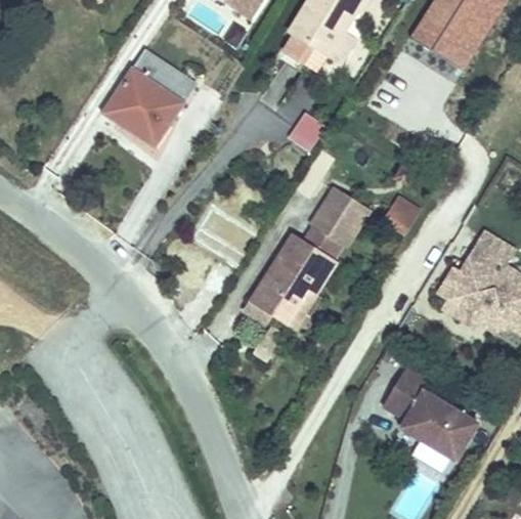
[(216,0),(247,20),(260,0),(216,0)]
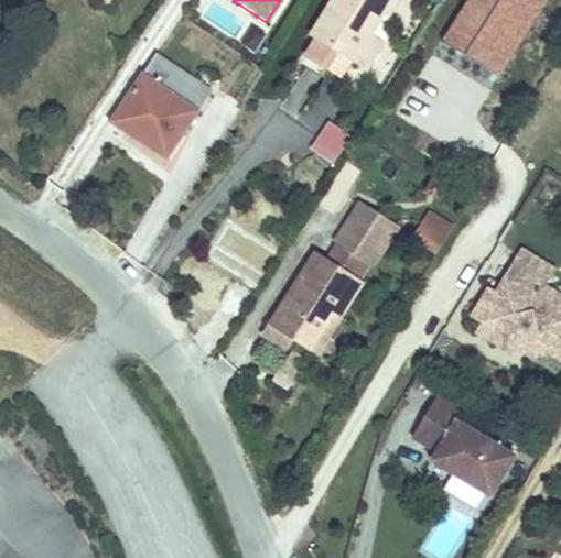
[(369,28),(383,6),(387,9),(391,0),(328,0),(311,30),(316,33),(304,52),(334,70),(345,51),(366,63),(383,36),(369,28)]
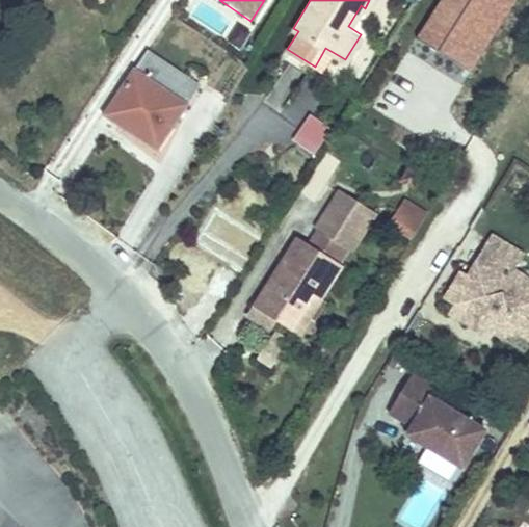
[(146,47),(103,111),(121,123),(124,117),(152,136),(167,113),(175,117),(199,82),(146,47)]
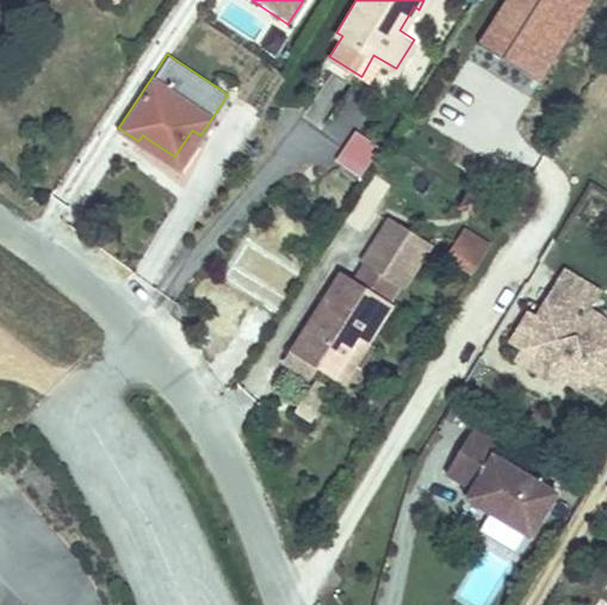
[(333,160),(359,174),(378,142),(352,127),(333,160)]
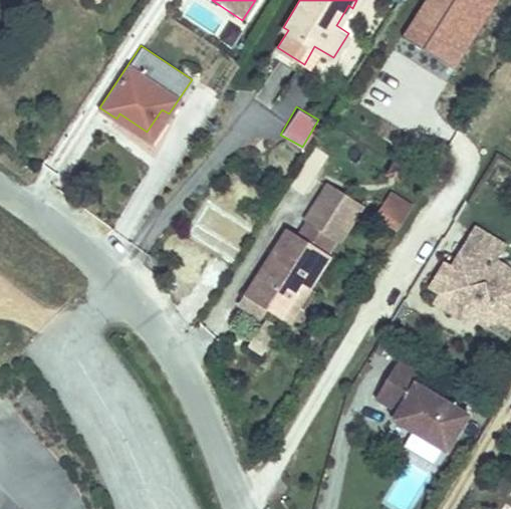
[(147,132),(119,113),(116,118),(151,141),(169,113),(162,109),(147,132)]
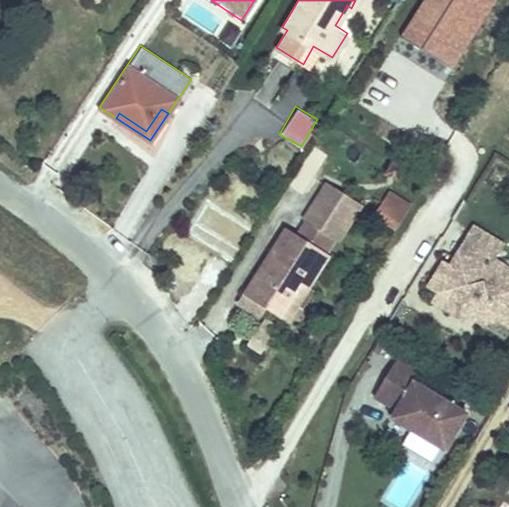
[(391,159),(385,170),(396,176),(402,165),(391,159)]
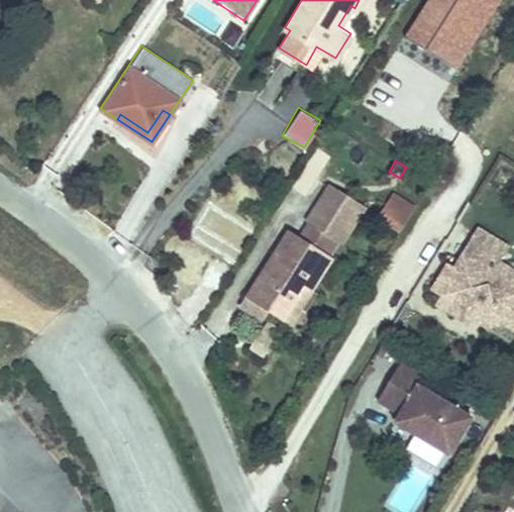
[(288,228),(246,292),(289,319),(329,254),(328,254),(339,237),(340,238),(362,204),(328,183),(307,217),(308,217),(297,234),(288,228)]
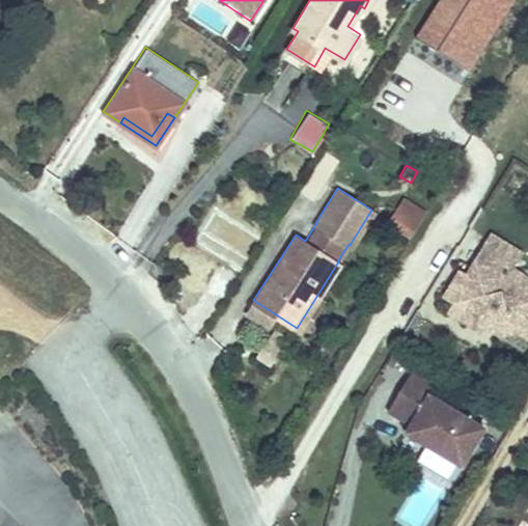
[(401,196),(395,205),(418,219),(424,210),(401,196)]
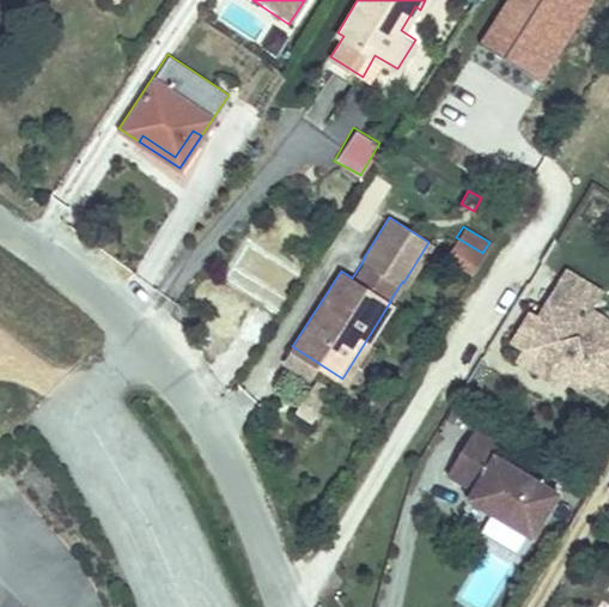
[(456,237),(446,253),(473,269),(482,253),(456,237)]
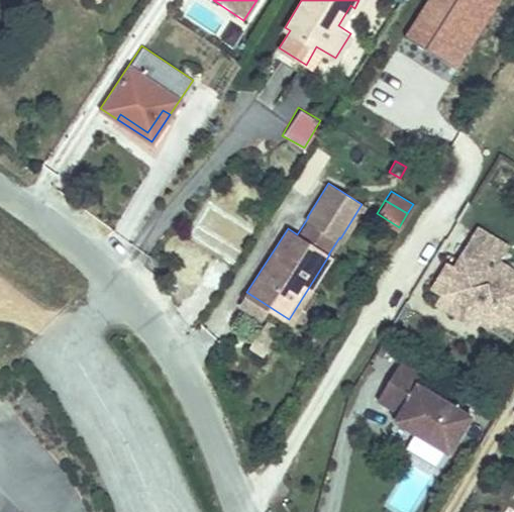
[(478,224),(475,229),(503,246),(506,241),(478,224)]
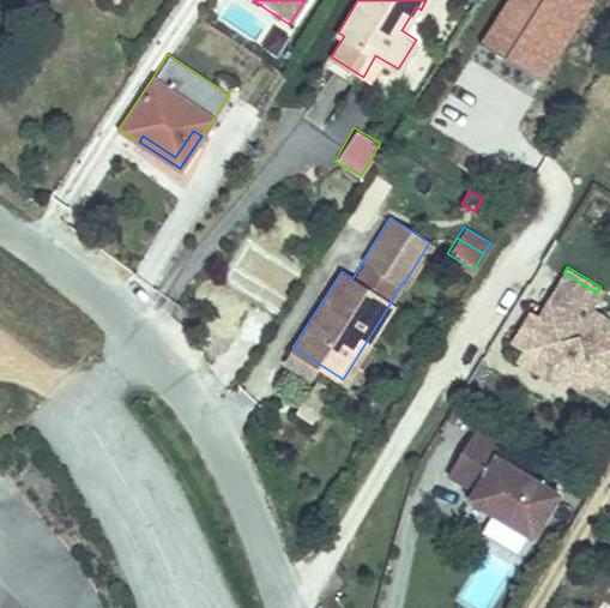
[(531,338),(526,348),(519,357),(553,379),(557,371),(560,367),(565,359),(574,365),(578,383),(598,379),(609,385),(609,342),(609,337),(609,336),(609,318),(589,307),(597,293),(563,272),(537,317),(529,312),(517,331),(531,338)]
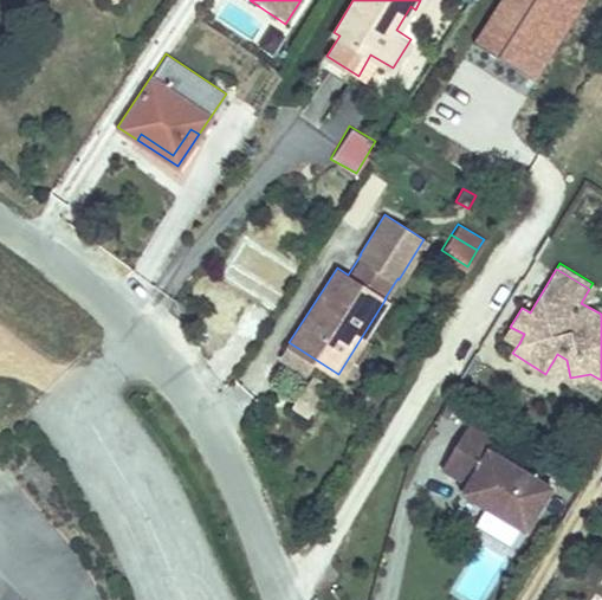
[(510,327),(505,335),(519,343),(524,334),(510,327)]
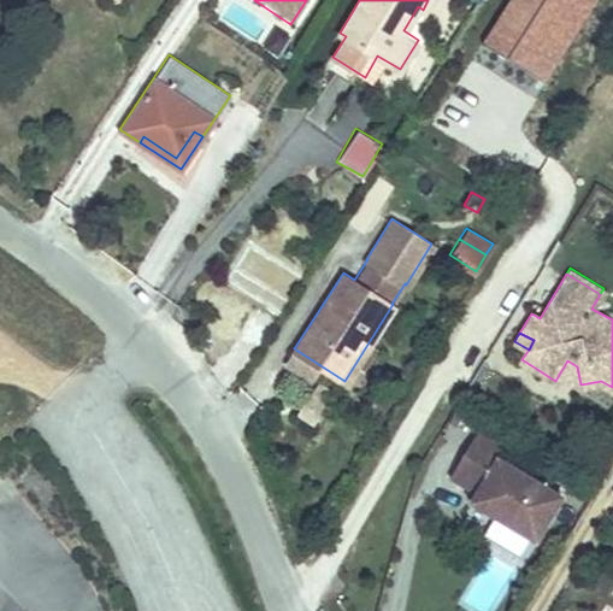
[(560,372),(581,385),(577,366),(567,360),(563,369),(560,372)]
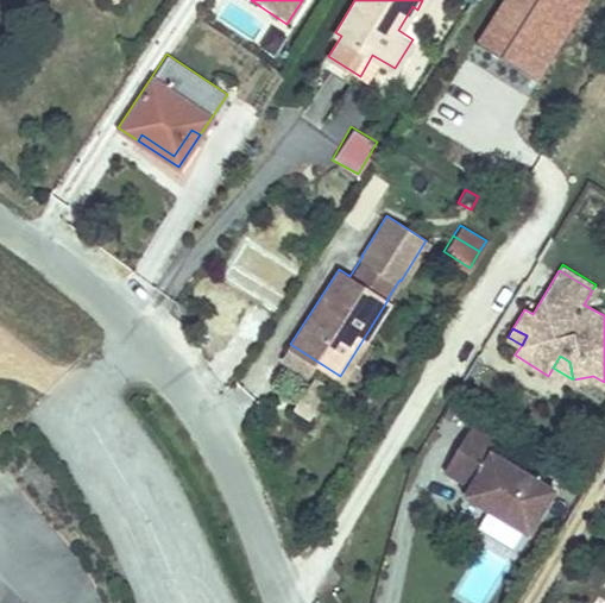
[(304,394),(295,406),(307,414),(315,401),(304,394)]
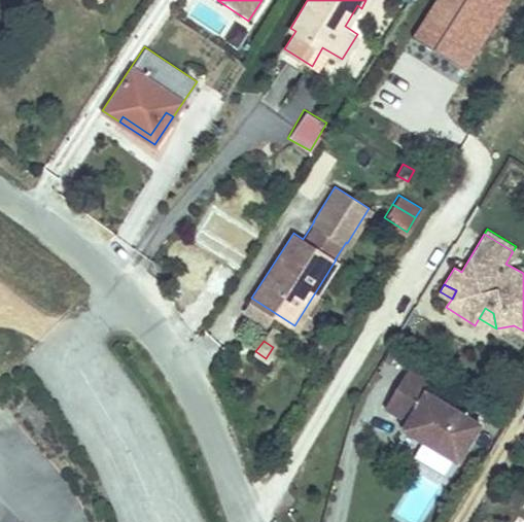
[(427,380),(404,367),(380,408),(399,418),(393,428),(453,465),(479,422),(421,389),(427,380)]
